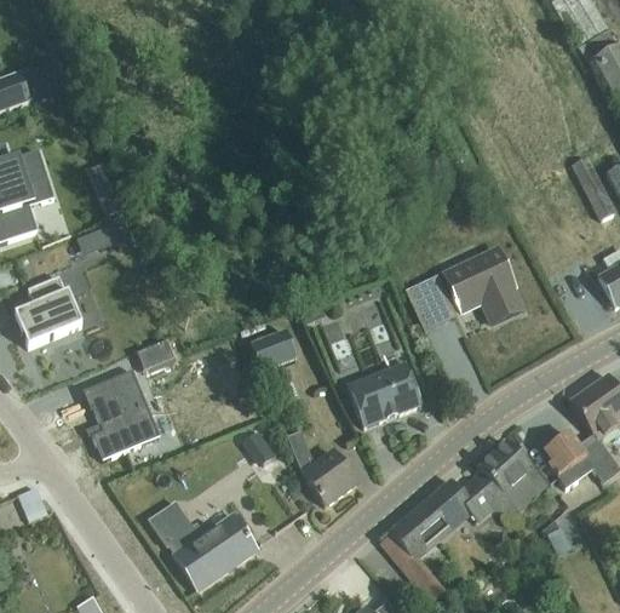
[(551,0),(577,44),(578,43),(619,116),(619,41),(610,26),(608,28),(592,0),(551,0)]
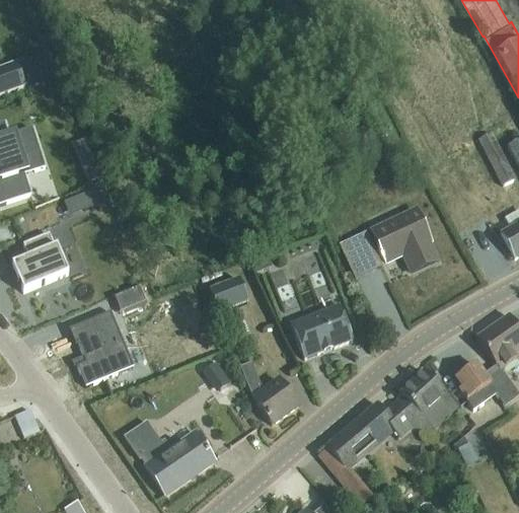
[(53,72),(45,49),(33,53),(25,56),(24,56),(33,79),(53,72)]
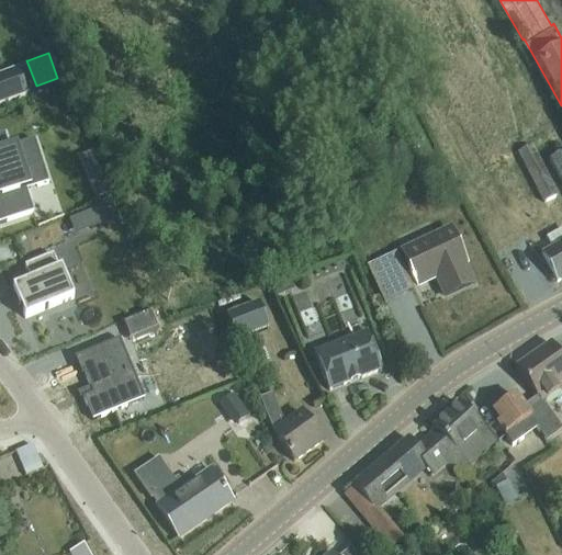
[(22,77),(18,65),(17,65),(0,70),(0,98),(25,89),(26,89),(22,77)]
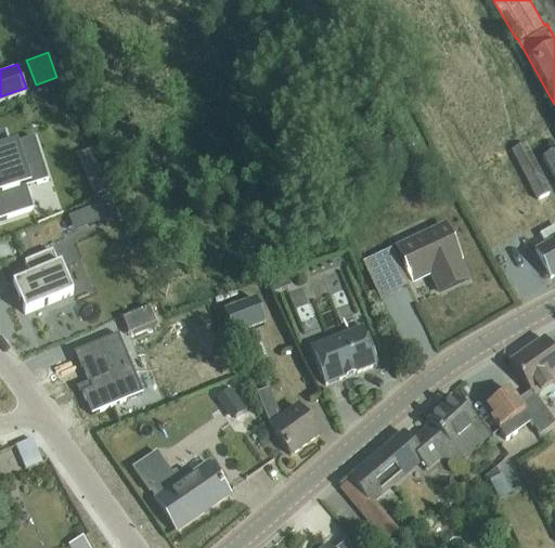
[(0,210),(1,214),(37,199),(27,179),(33,177),(25,159),(42,153),(31,128),(7,139),(1,126),(0,126),(0,210)]
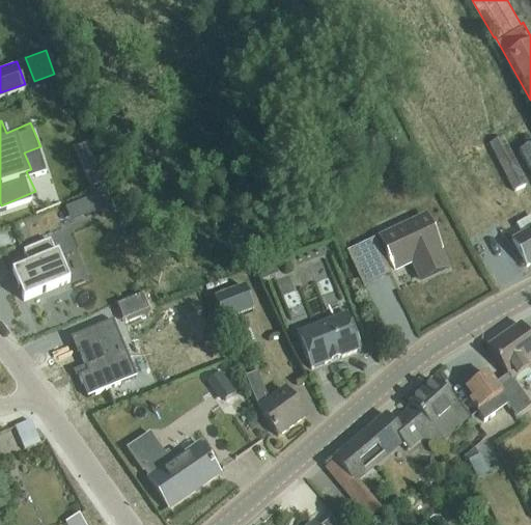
[(512,186),(526,180),(501,133),(488,139),(512,186)]
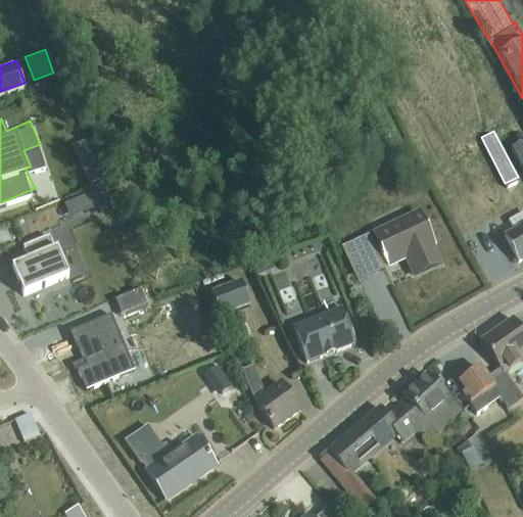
[(522,137),(511,145),(522,167),(522,137)]
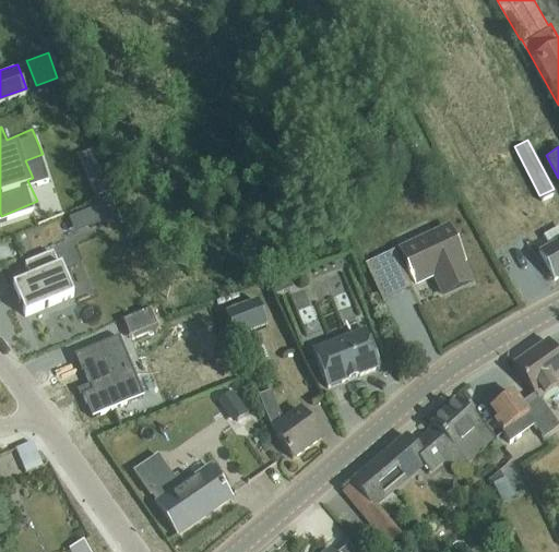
[(97,164),(85,168),(95,193),(107,188),(97,164)]
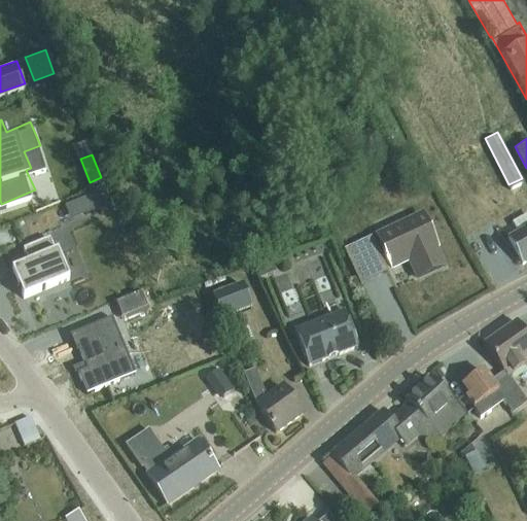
[(86,193),(79,196),(84,209),(85,210),(99,205),(93,190),(86,193)]
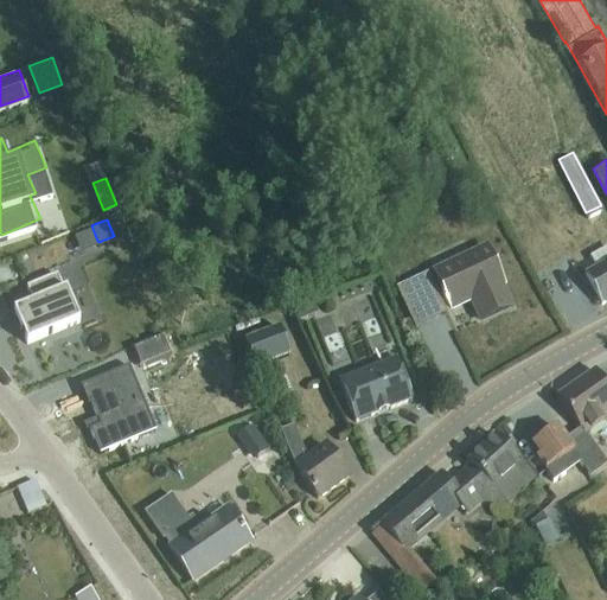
[(594,262),(583,268),(600,299),(606,294),(606,242),(588,253),(592,257),(594,262)]
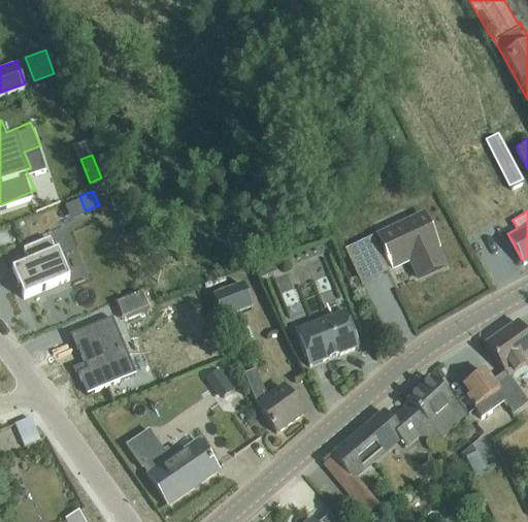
[(421,272),(442,262),(434,245),(436,243),(421,213),(377,233),(393,264),(413,255),(421,272)]
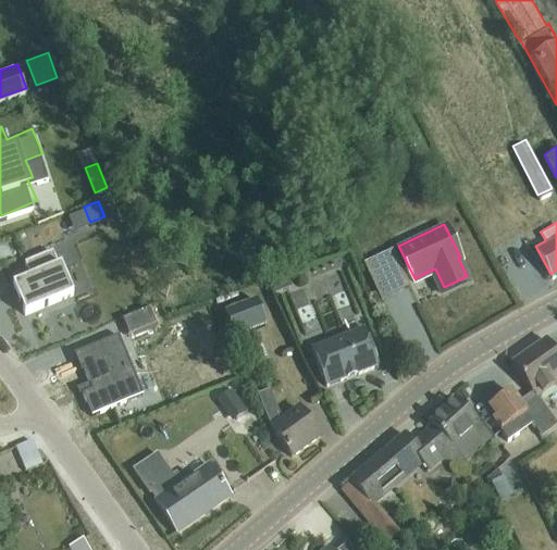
[(19,288),(16,289),(25,311),(73,290),(60,261),(58,262),(52,248),(33,255),(24,260),(26,263),(28,267),(31,274),(22,277),(22,278),(17,279),(19,280),(20,284),(22,287),(21,288),(19,288)]
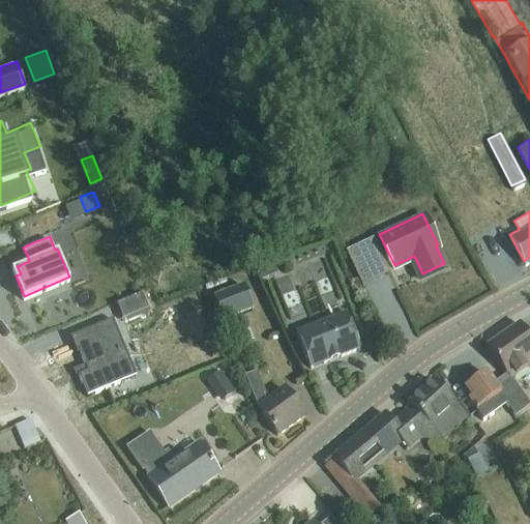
[(347,249),(362,281),(387,269),(377,246),(373,249),(369,240),(373,238),(373,237),(347,249)]
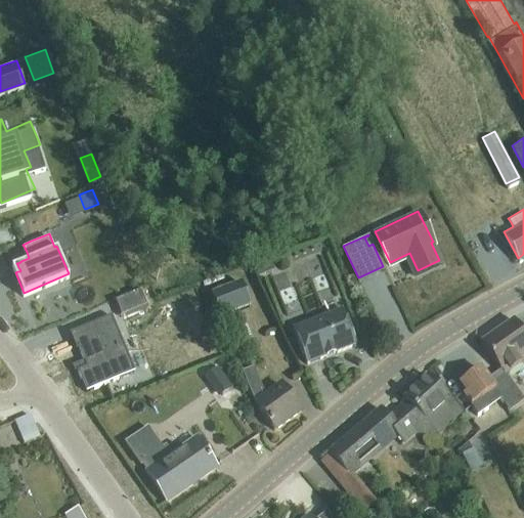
[(211,291),(219,313),(250,301),(241,278),(211,291)]
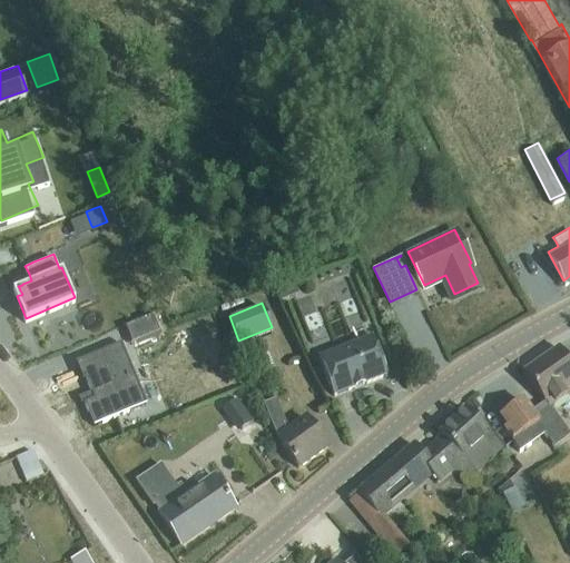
[(154,314),(128,325),(135,341),(160,329),(154,314)]
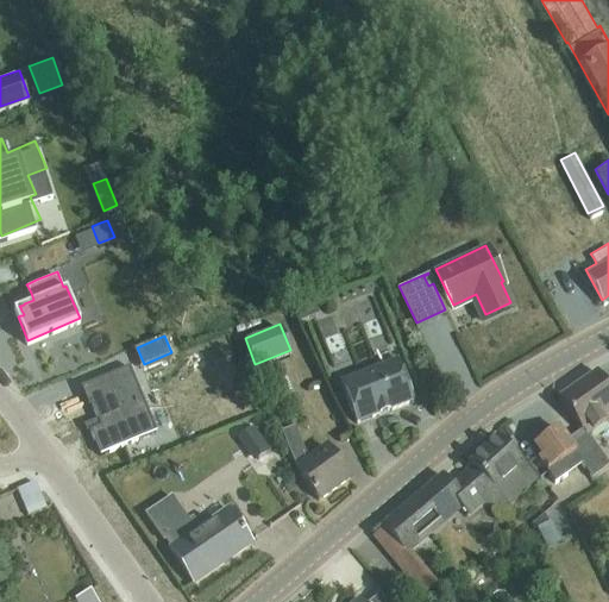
[(403,355),(345,377),(360,416),(418,395),(403,355)]
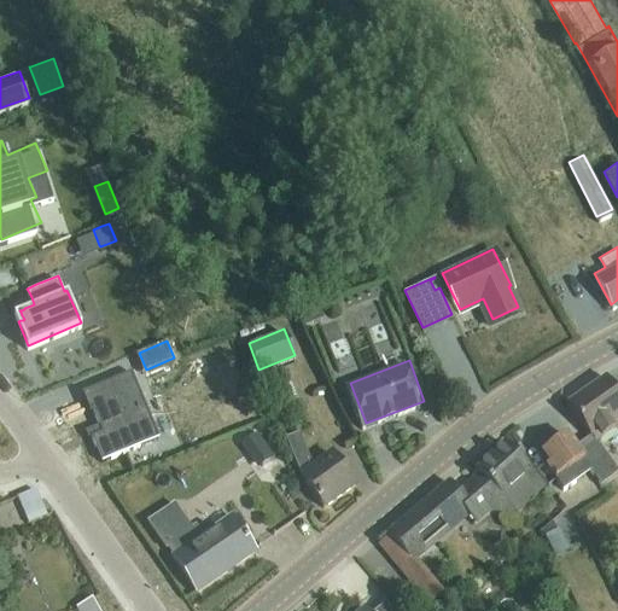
[(87,387),(81,389),(89,408),(92,407),(101,429),(91,432),(101,458),(158,434),(130,368),(87,387)]
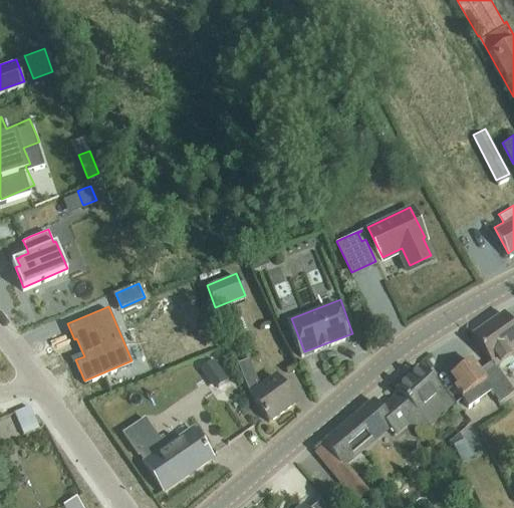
[(513,324),(503,309),(471,331),(491,359),(494,363),(513,349),(513,346),(512,344),(513,343),(513,324)]
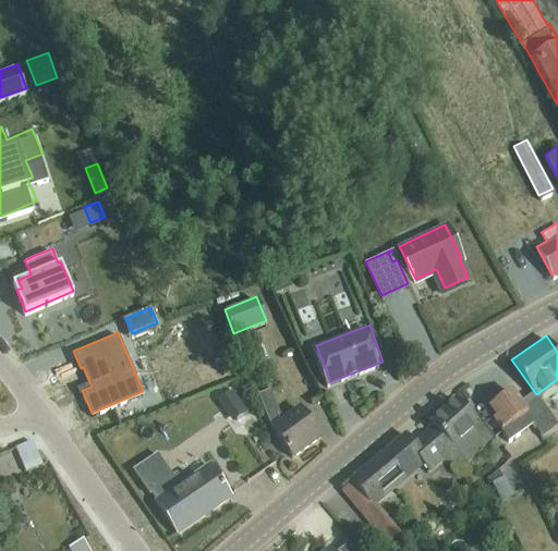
[(232,384),(218,395),(232,416),(247,405),(232,384)]
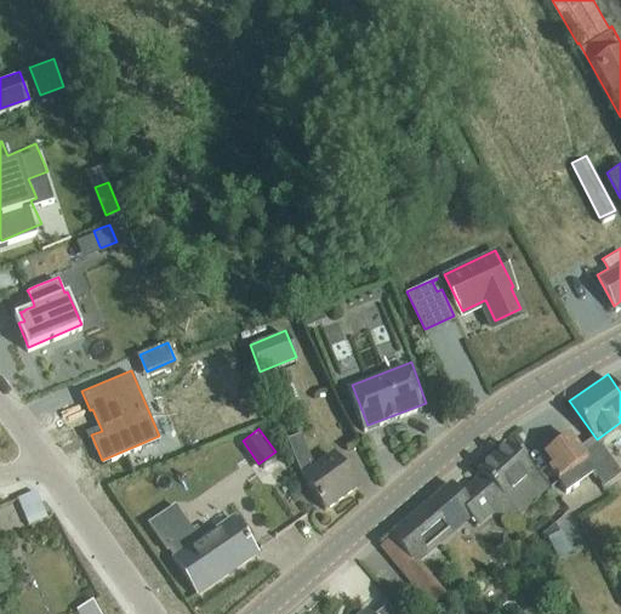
[(326,504),(355,483),(334,452),(315,465),(309,453),(301,430),(288,436),(296,459),(303,473),(326,504)]
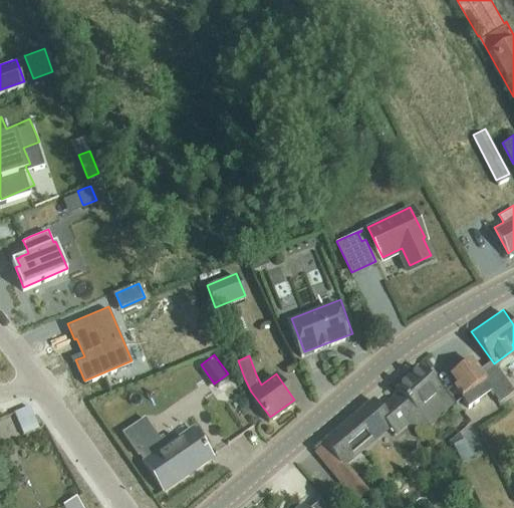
[(471,357),(450,372),(457,382),(454,384),(468,404),(478,397),(492,387),(501,400),(513,391),(494,363),(491,359),(479,368),(471,357)]
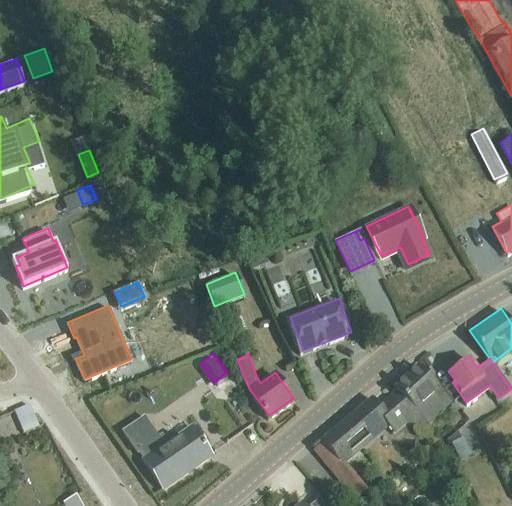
[(373,397),(314,447),(356,496),(364,488),(340,459),(386,421),(393,429),(406,418),(424,420),(448,398),(417,365),(393,388),(398,393),(382,407),(373,397)]
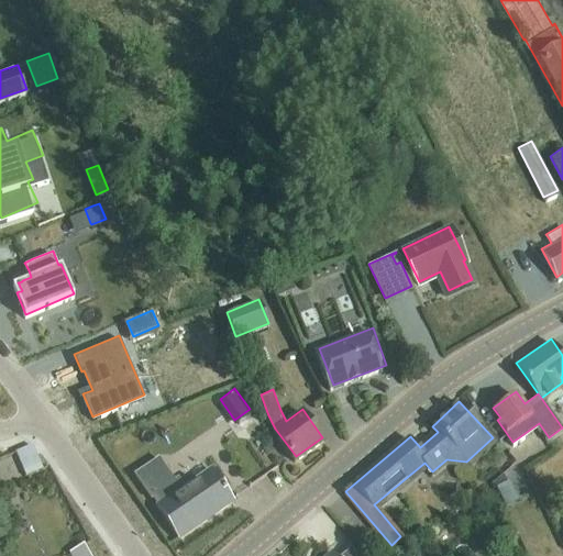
[(24,445),(15,448),(26,473),(43,466),(42,465),(39,457),(35,449),(32,442),(24,445)]
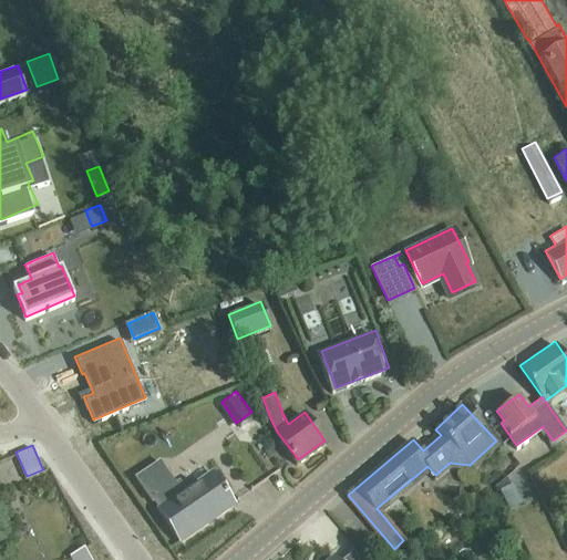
[(213,469),(185,488),(179,478),(175,481),(160,458),(136,475),(152,498),(154,497),(160,506),(157,507),(181,539),(235,501),(213,469)]
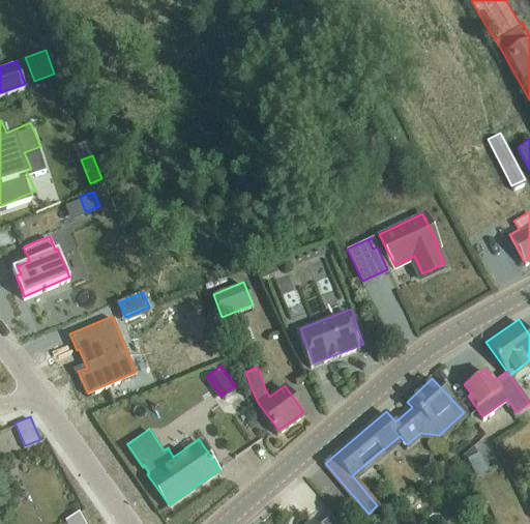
[(70,523),(87,523),(79,510),(66,516),(70,523)]
